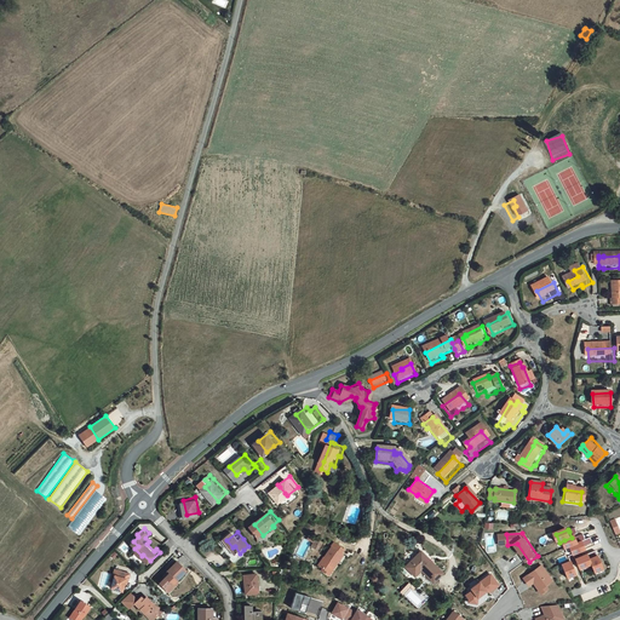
[(311,534),(309,539),(316,543),(314,546),(320,550),(325,541),(311,534)]
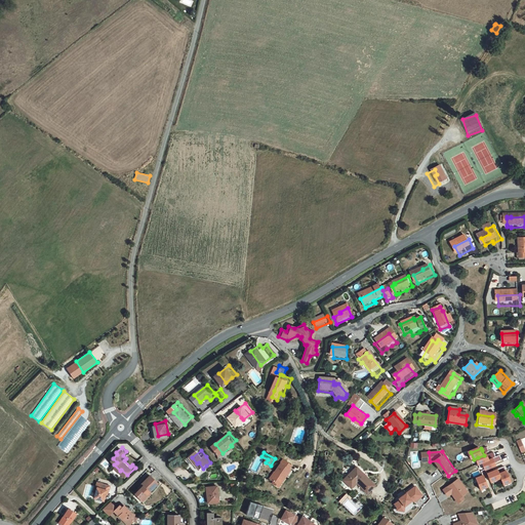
[(209,453),(206,456),(210,462),(212,465),(215,461),(209,453)]
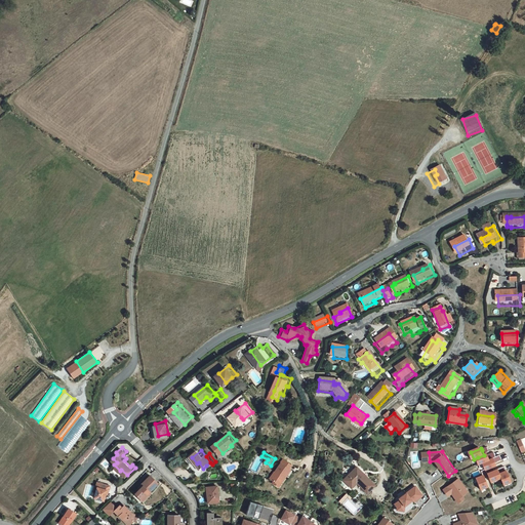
[(484,455),(478,457),(480,465),(484,463),(491,460),(489,455),(488,453),(484,455)]
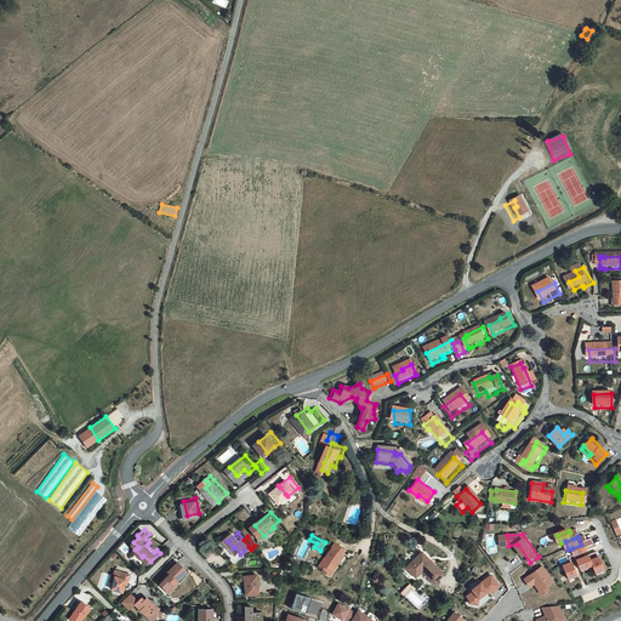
[(581,545),(573,548),(576,556),(577,556),(586,552),(590,551),(588,547),(597,545),(594,539),(590,541),(581,545)]
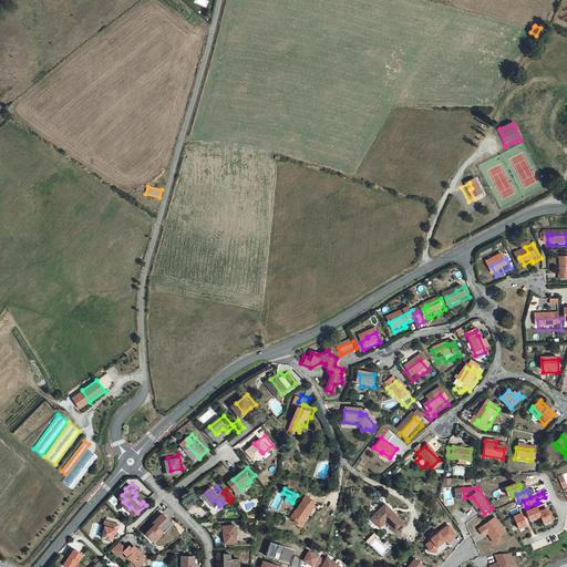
[(143,502),(136,495),(134,497),(141,504),(143,502)]
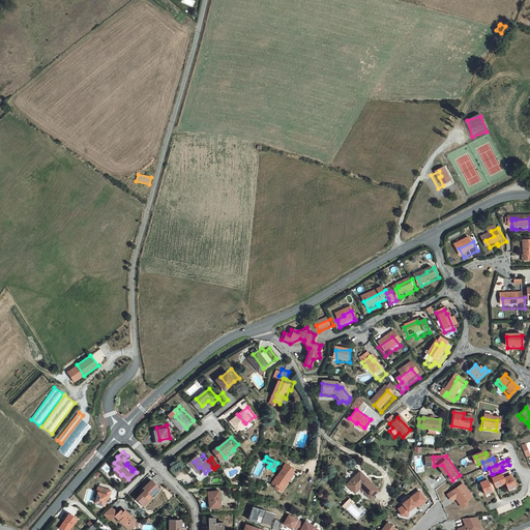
[(296,469),(288,463),(275,482),(278,484),(283,488),(293,472),(296,469)]
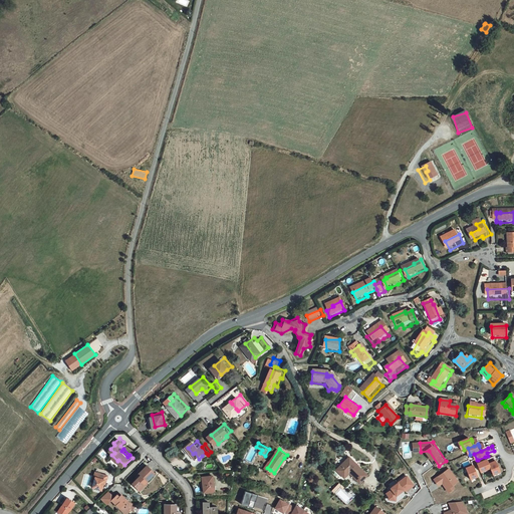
[(337,469),(345,477),(350,471),(360,481),(368,473),(350,455),(337,469)]
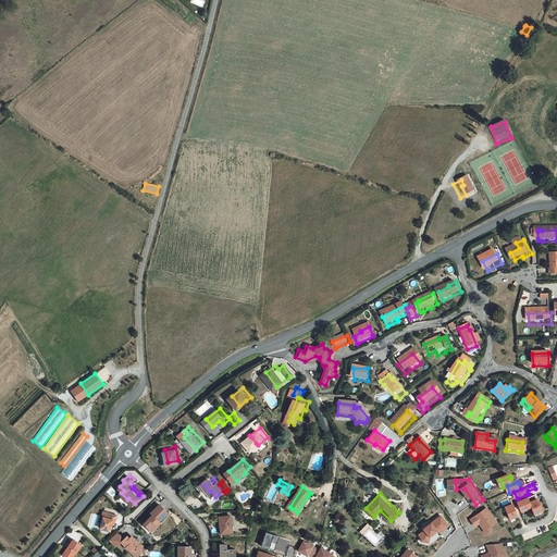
[(215,497),(212,500),(217,505),(223,499),(219,494),(215,497)]
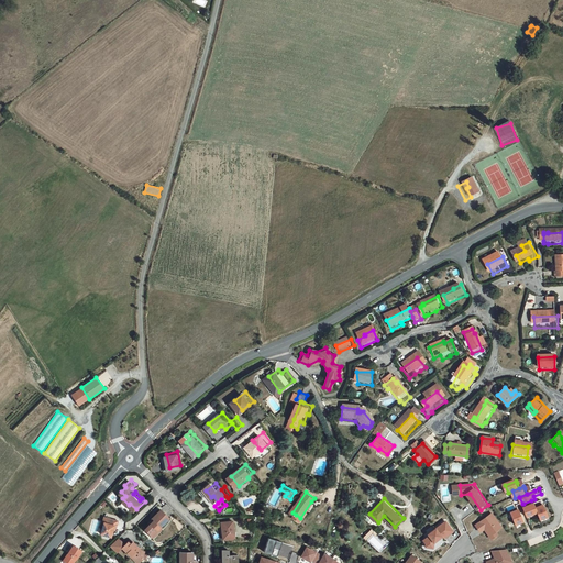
[(543,500),(536,504),(539,514),(542,520),(551,517),(543,500)]
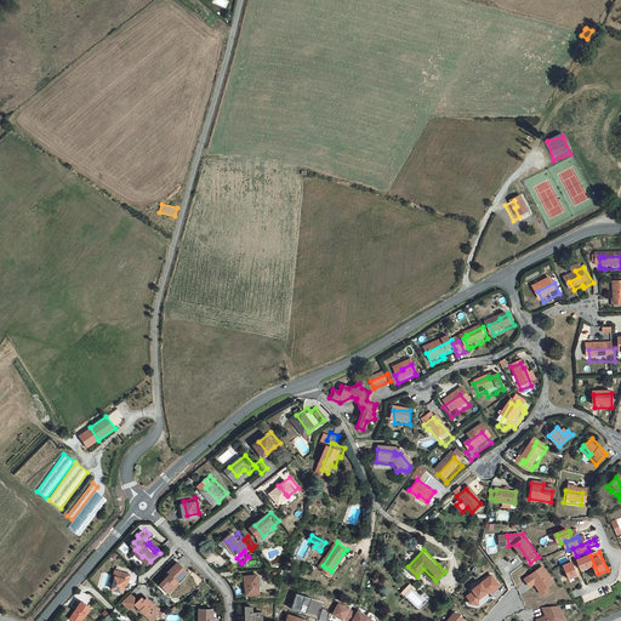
[(334,576),(347,556),(343,553),(331,571),(326,568),(325,571),(334,576)]
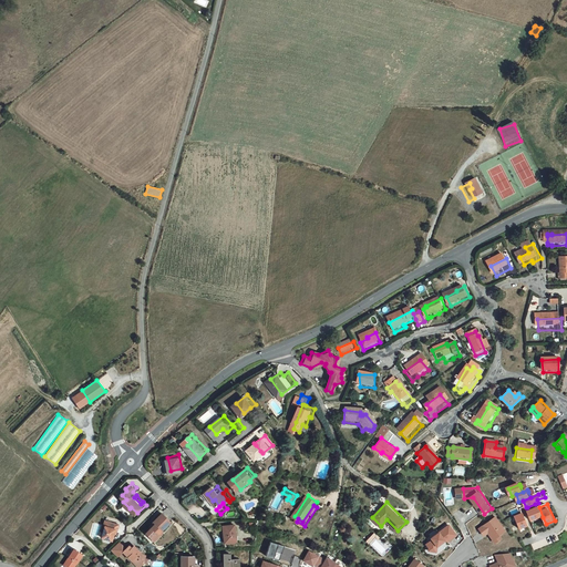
[(537,508),(529,512),(531,516),(533,521),(543,517),(539,507),(537,508)]
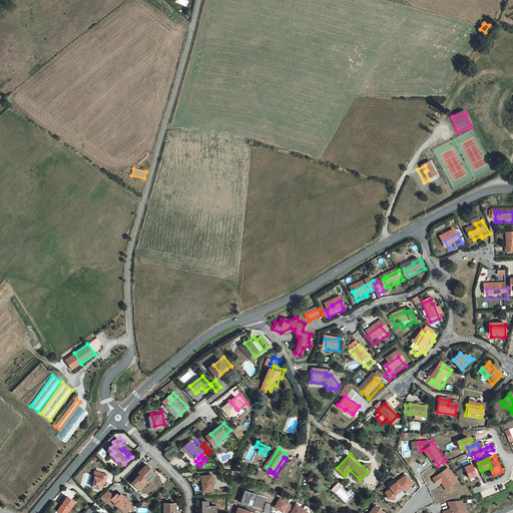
[(142,472),(133,481),(140,487),(156,470),(148,462),(140,470),(142,472)]
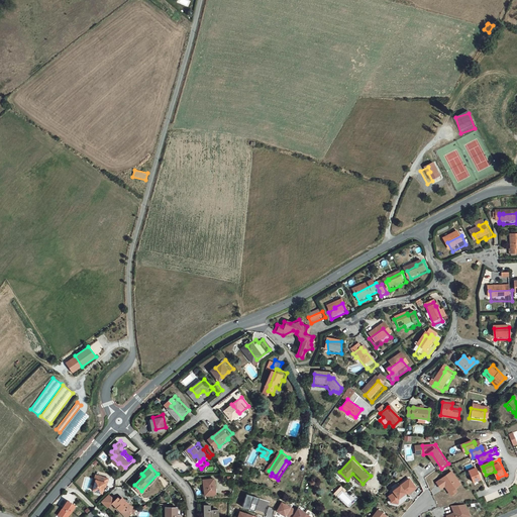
[(478,469),(471,472),(476,483),(483,480),(480,473),(478,469)]
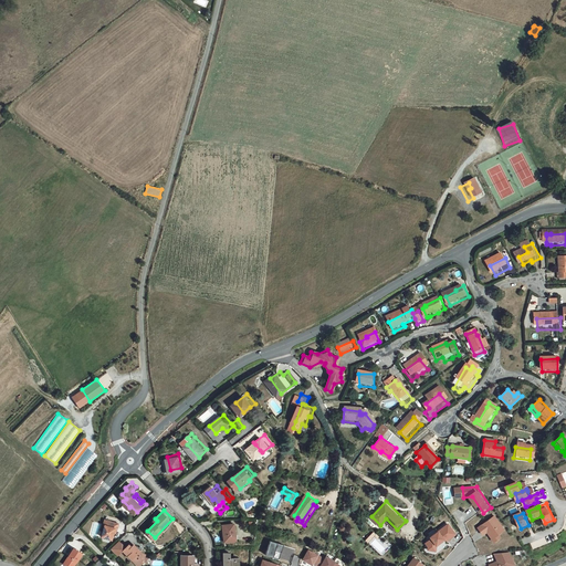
[(498,516),(485,525),(486,526),(482,528),(486,535),(491,531),(493,533),(492,534),(495,538),(501,535),(507,531),(498,516)]
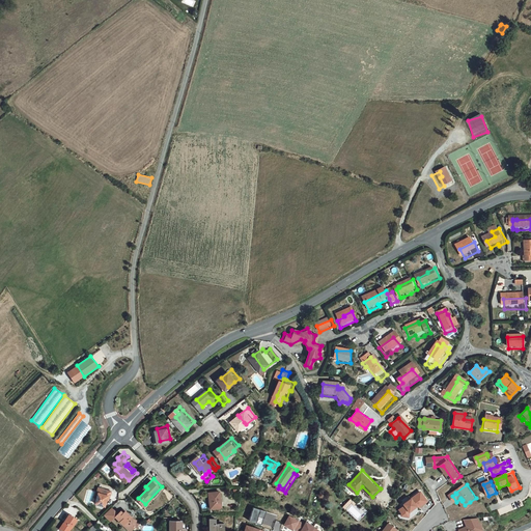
[(100,492),(102,492),(99,502),(107,504),(110,494),(112,495),(113,490),(101,486),(100,492)]
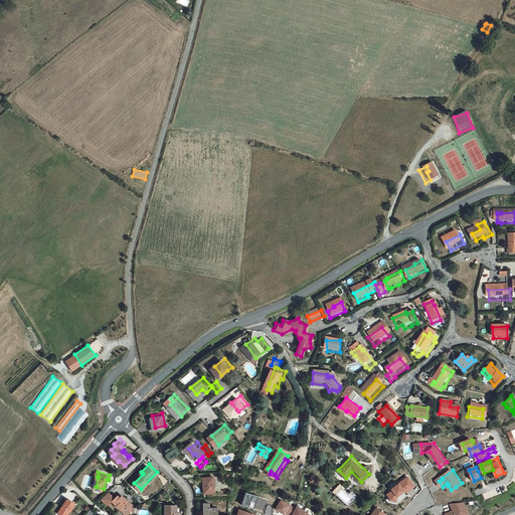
[(217,477),(207,477),(207,493),(217,493),(217,477)]
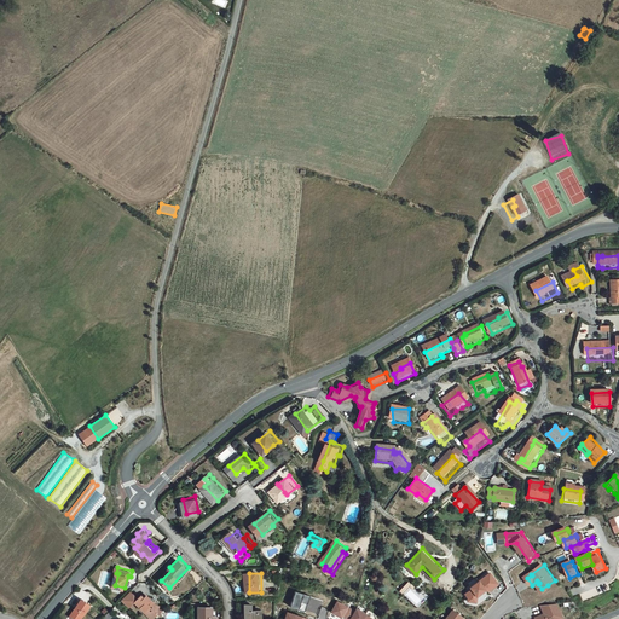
[(502,584),(493,573),(478,584),(479,586),(473,591),(472,597),(472,601),(480,602),(480,596),(481,594),(487,589),(489,590),(492,590),(502,584)]
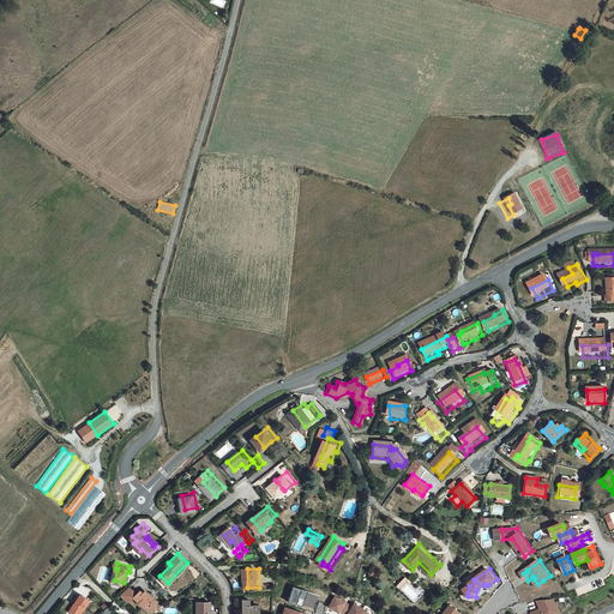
[(156,596),(149,589),(146,591),(144,589),(140,593),(132,584),(122,594),(132,602),(137,596),(151,609),(154,606),(162,607),(163,602),(157,600),(155,597),(156,596)]
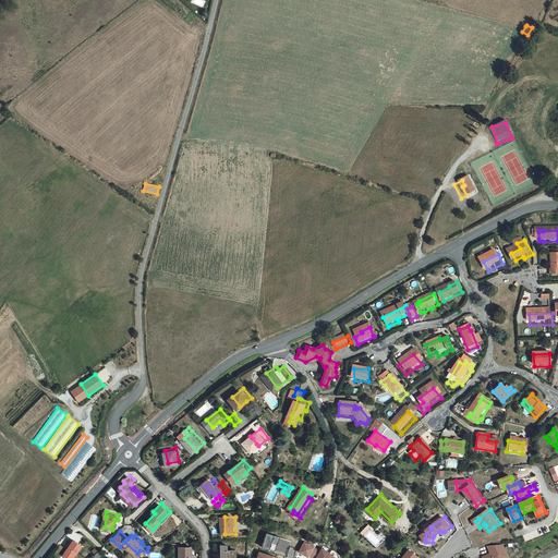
[(279,537),(264,533),(261,547),(276,552),(279,537)]
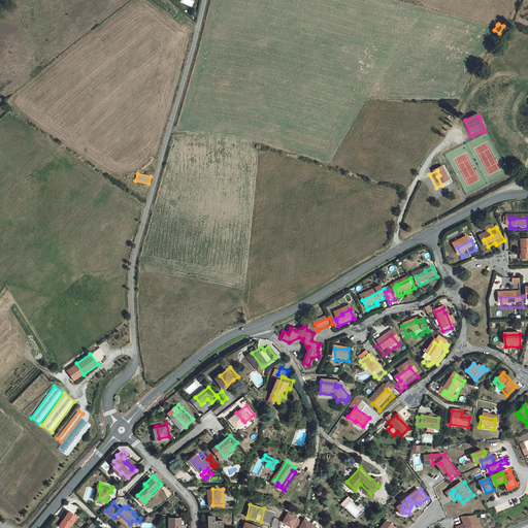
[(67,519),(62,526),(66,527),(70,527),(78,516),(71,510),(66,518),(67,519)]
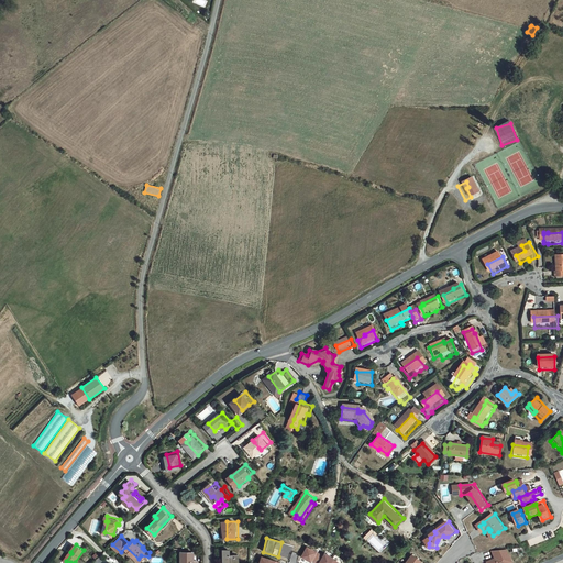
[(308,562),(309,562),(316,552),(306,547),(299,558),(308,562)]
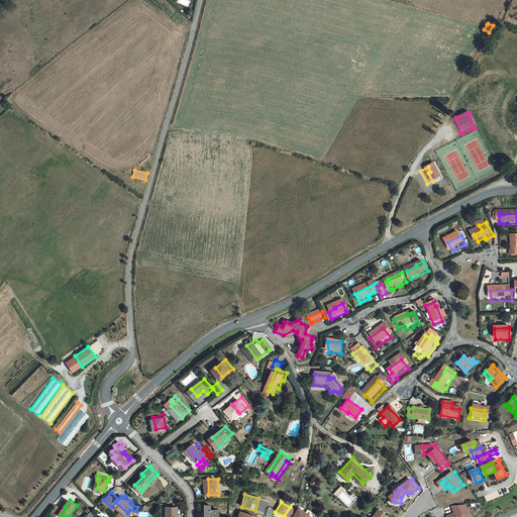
[(204,510),(207,511),(206,516),(218,516),(219,510),(212,510),(212,505),(204,505),(204,510)]
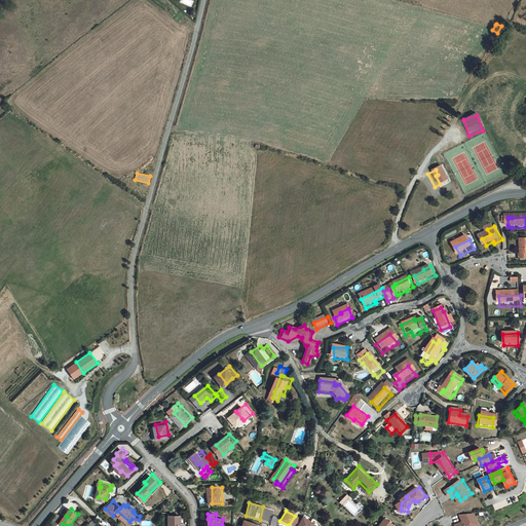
[(464,522),(457,525),(480,525),(481,525),(476,514),(462,515),(464,522)]
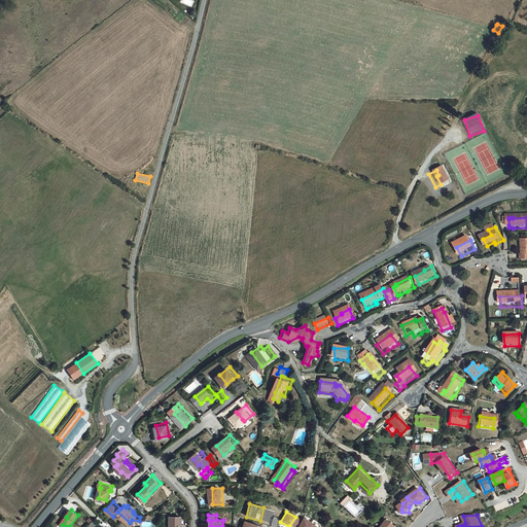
[(308,526),(310,523),(301,518),(294,526),(308,526)]
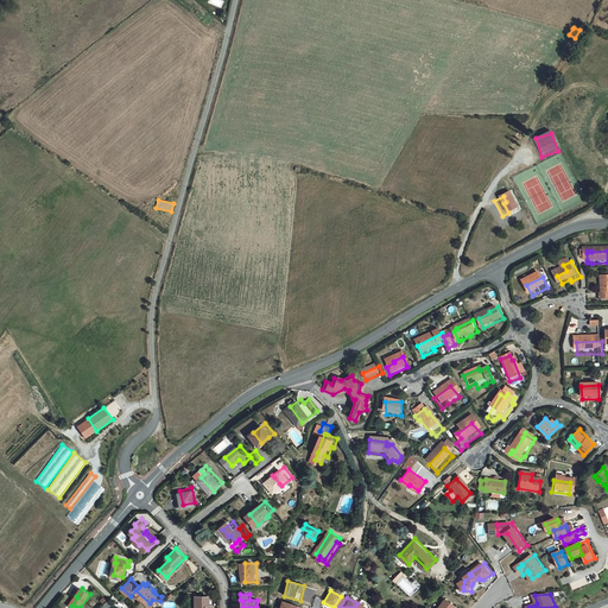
[(455,607),(457,606),(448,597),(439,607),(455,607)]
